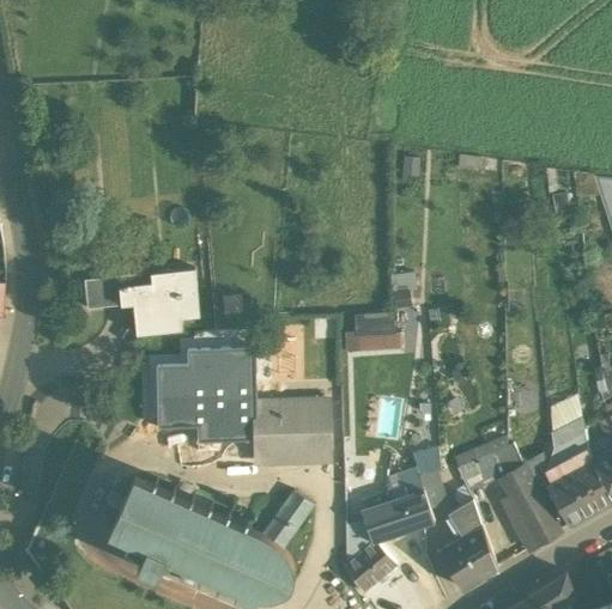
[(133,306),(135,336),(181,333),(180,321),(199,318),(194,270),(150,275),(151,285),(119,287),(121,308),(133,306)]
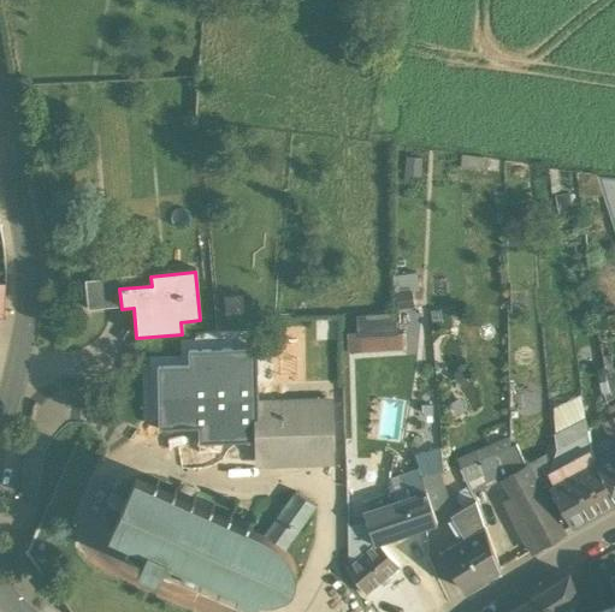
[(87,313),(122,309),(119,289),(152,286),(151,277),(84,283),(87,313)]
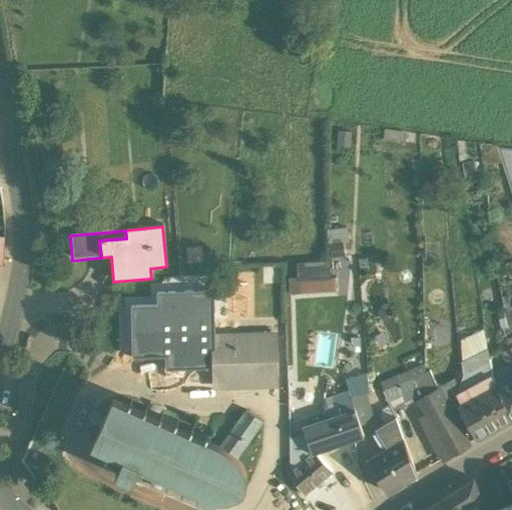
[(296,266),(297,283),(331,281),(330,264),(296,266)]
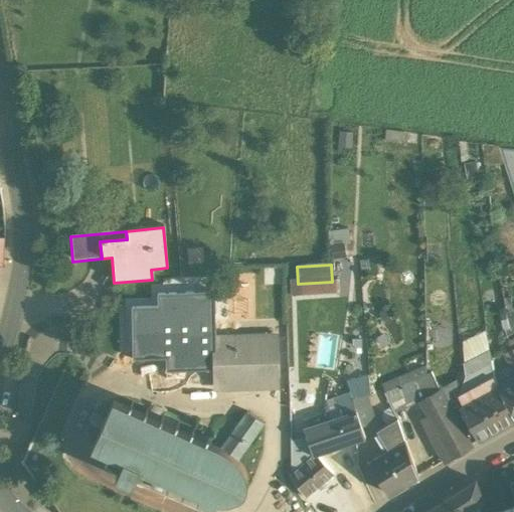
[(166,372),(215,371),(216,389),(273,387),(276,384),(275,342),(272,339),(215,340),(214,293),(157,294),(158,307),(131,307),(132,361),(166,360),(166,372)]
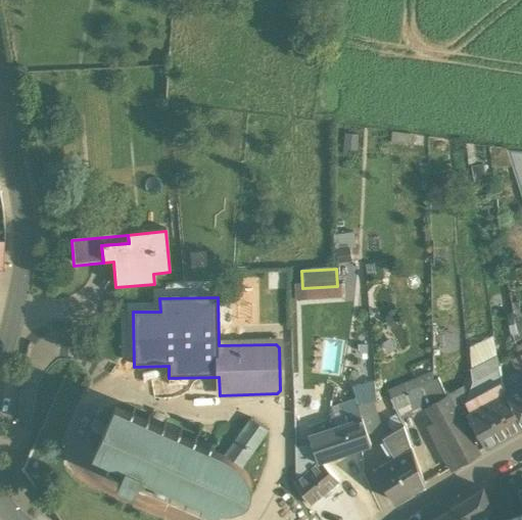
[(515,347),(519,357),(521,353),(521,322),(514,326),(516,335),(512,337),(515,347)]
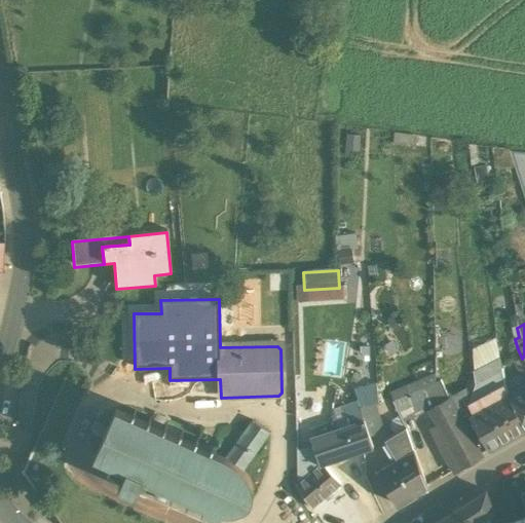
[(475,388),(501,375),(500,369),(498,359),(473,372),(475,388)]
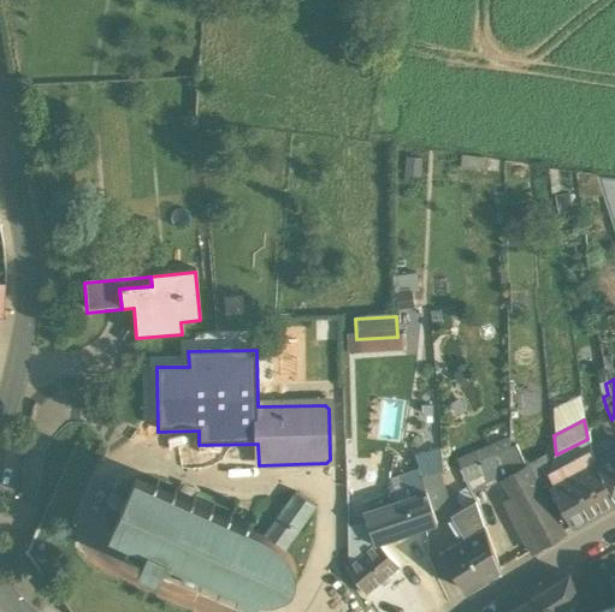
[(592,461),(614,449),(614,427),(611,420),(586,432),(587,439),(590,455),(592,461)]
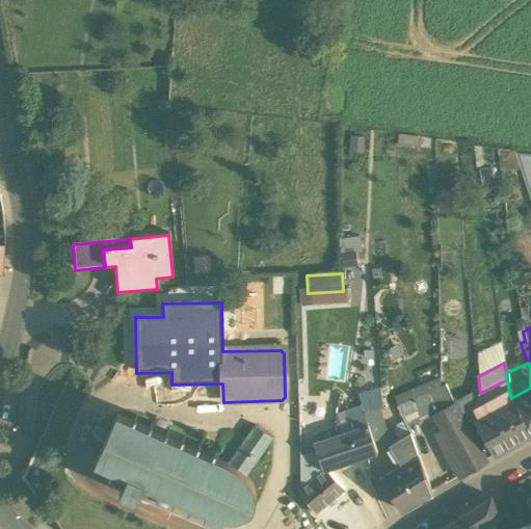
[(406,429),(437,415),(454,406),(445,388),(397,411),(406,429)]
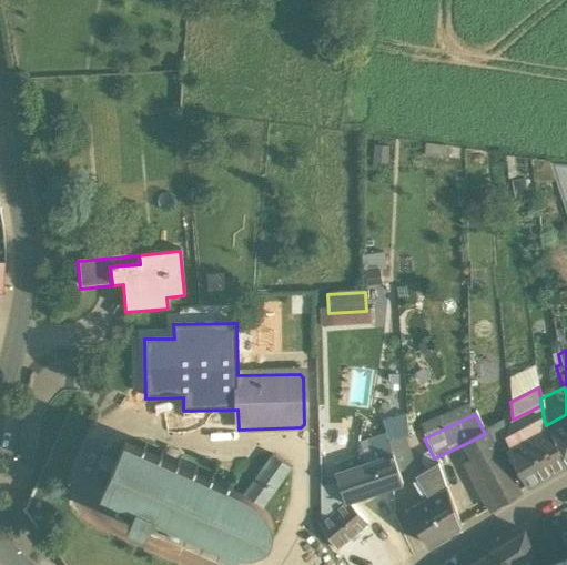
[(566,414),(546,425),(548,432),(566,466),(566,414)]
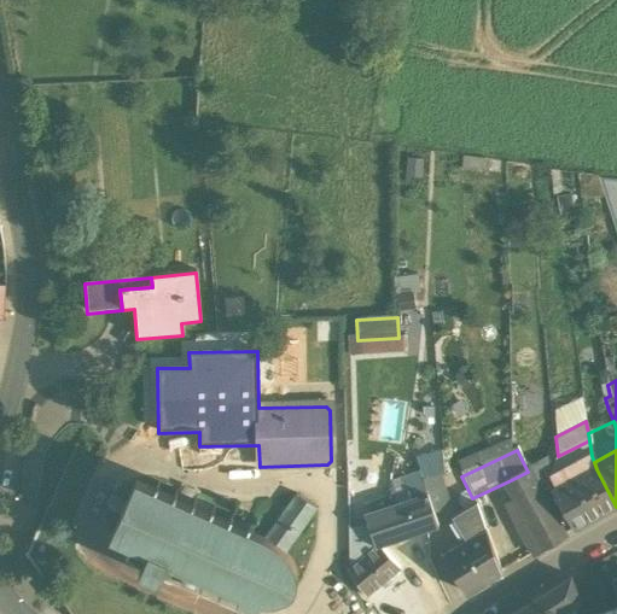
[(423,480),(441,475),(444,474),(442,451),(415,458),(419,472),(423,480)]
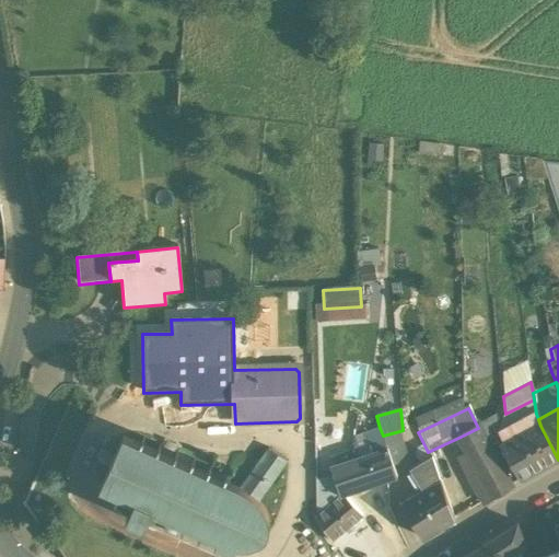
[(558,460),(540,426),(501,448),(519,484),(558,461),(558,460)]
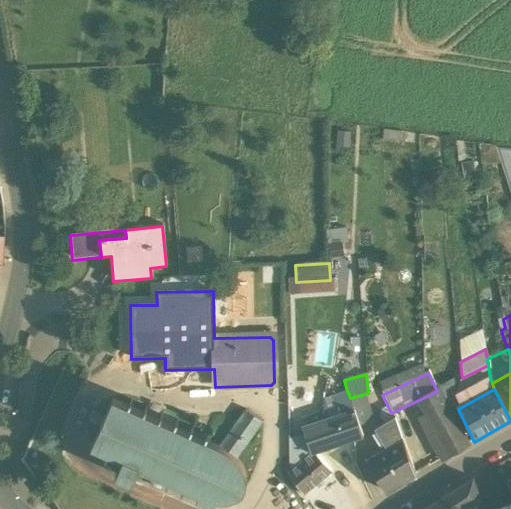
[(425,438),(439,463),(447,458),(449,460),(468,448),(447,408),(437,390),(437,391),(421,399),(438,431),(425,438)]
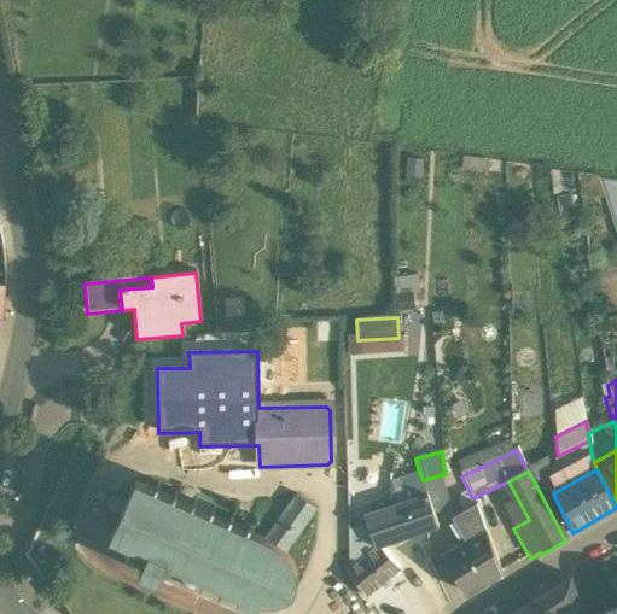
[(372,513),(426,495),(423,480),(419,472),(391,480),(390,496),(368,503),(372,513)]
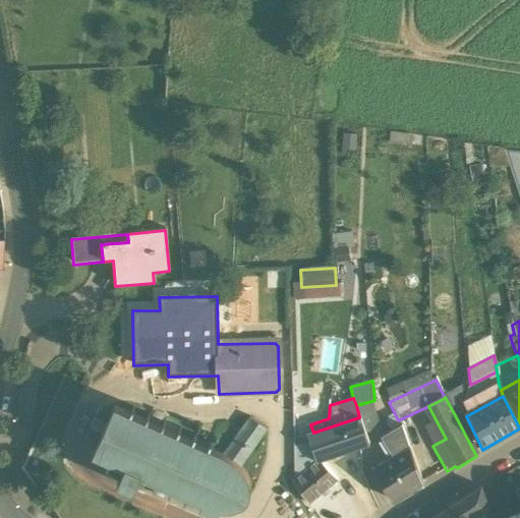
[(359,417),(365,434),(382,427),(371,401),(356,405),(359,417)]
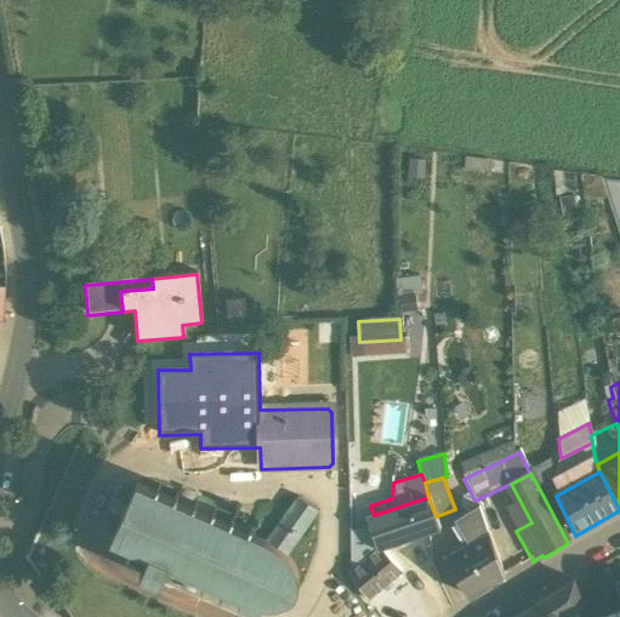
[(348,508),(367,508),(365,481),(348,483),(348,508)]
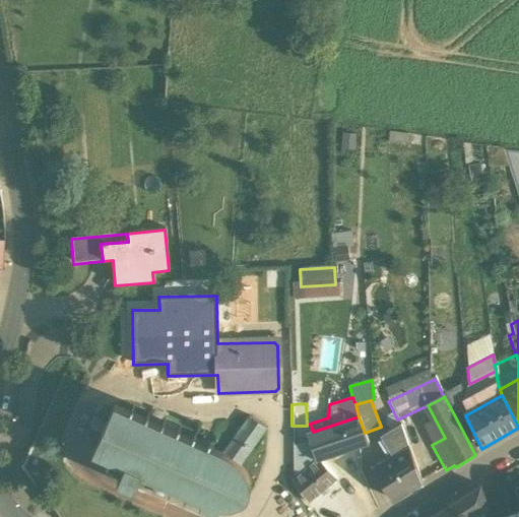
[(150,421),(147,419),(149,413),(148,412),(145,418),(131,412),(134,406),(133,405),(130,412),(114,404),(106,425),(96,421),(92,429),(102,433),(92,451),(109,458),(106,464),(108,465),(110,459),(124,465),(117,481),(133,489),(141,473),(155,479),(152,486),(153,487),(156,479),(159,481),(155,491),(164,494),(168,485),(171,487),(168,493),(169,493),(172,487),(186,493),(183,499),(184,500),(187,494),(201,500),(198,506),(218,511),(219,504),(226,505),(235,503),(242,499),(247,494),(249,486),(248,478),(245,471),(240,465),(222,453),(209,447),(211,441),(195,434),(192,440),(178,434),(181,427),(164,419),(160,426),(157,425),(161,415),(153,412),(150,421)]
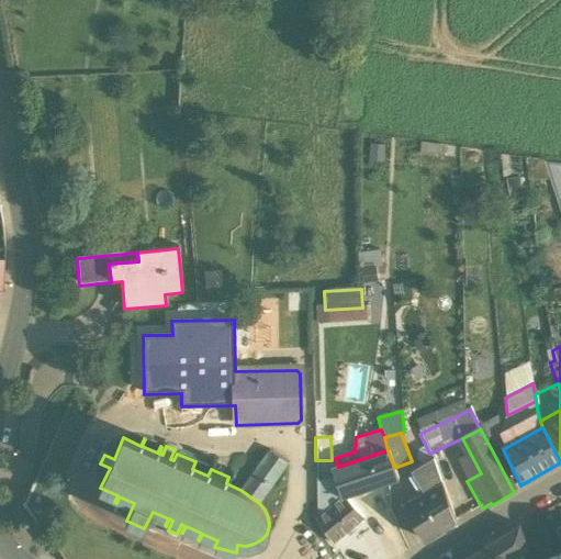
[(288,464),(269,450),(240,490),(259,503),(288,464)]
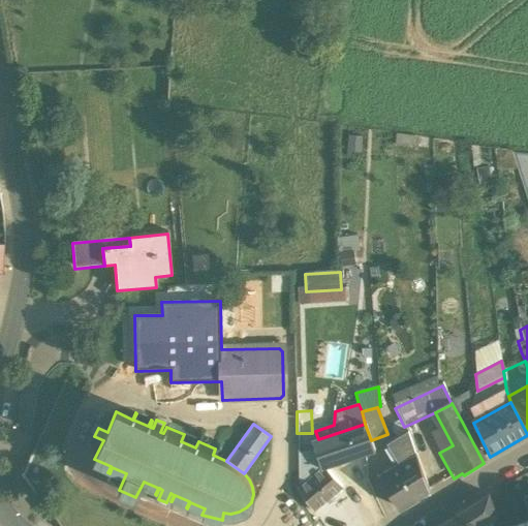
[(318,439),(312,442),(321,469),(324,469),(374,452),(371,440),(365,424),(318,439)]
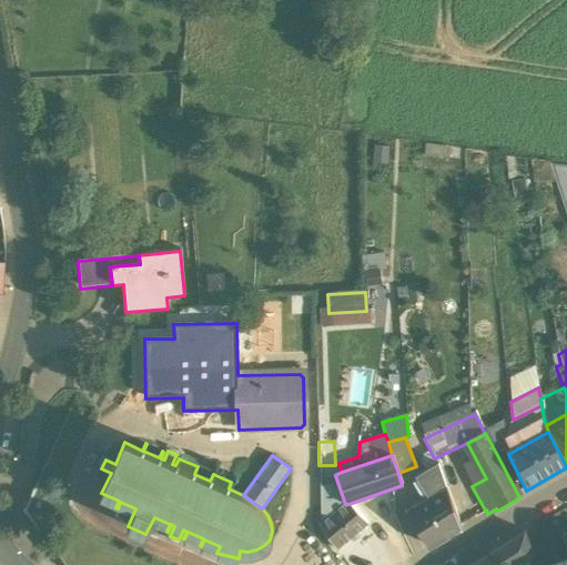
[(436,464),(414,477),(426,498),(403,512),(426,551),(459,530),(436,464)]
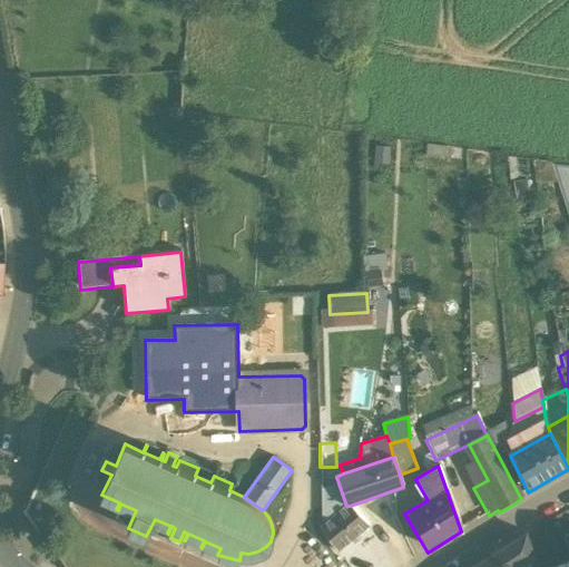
[(350,506),(321,528),(337,551),(351,539),(354,544),(360,538),(356,535),(366,526),(350,506)]
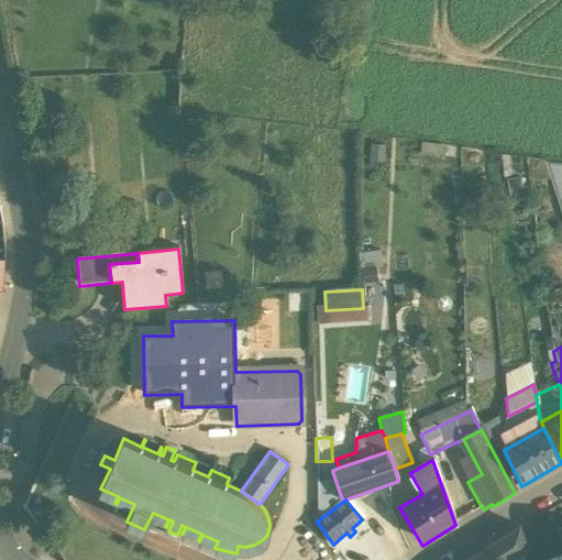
[(519,529),(469,559),(515,559),(527,552),(519,529)]
